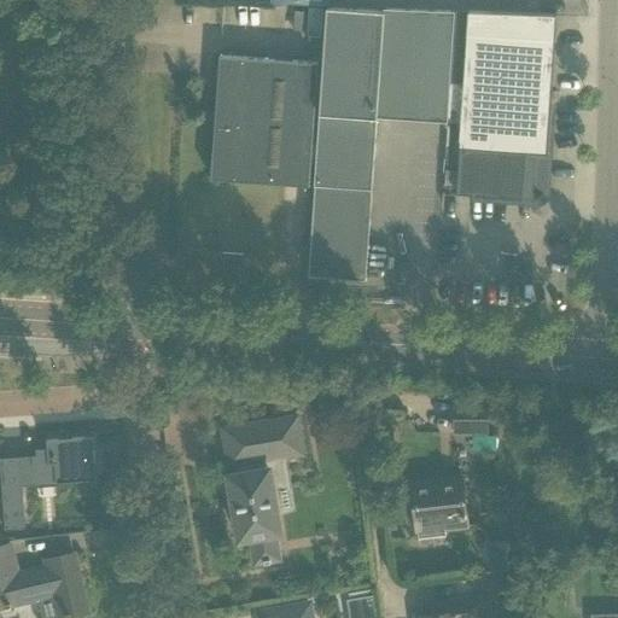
[(314,185),(315,185),(309,275),(365,280),(371,190),(375,117),(400,118),(447,122),(449,83),(454,10),(432,10),(408,9),(384,7),(384,10),(327,6),(320,112),(314,185)]
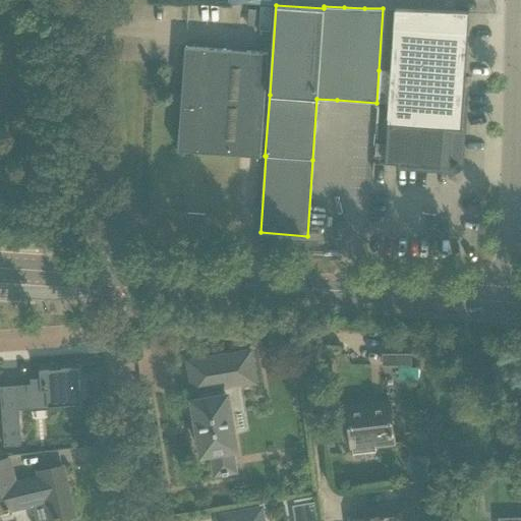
[(379,70),(377,103),(389,104),(385,165),(398,166),(452,169),(460,162),(464,88),(468,27),(469,12),(383,8),(379,70)]
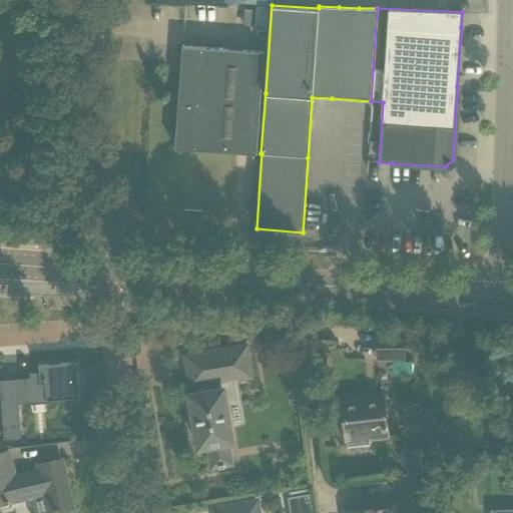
[(175,148),(169,224),(251,230),(257,154),(264,52),(182,46),(175,148)]
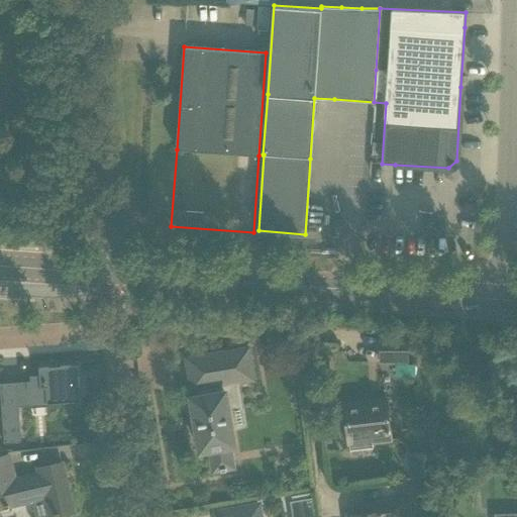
[(379,365),(407,365),(408,335),(380,335),(379,365)]
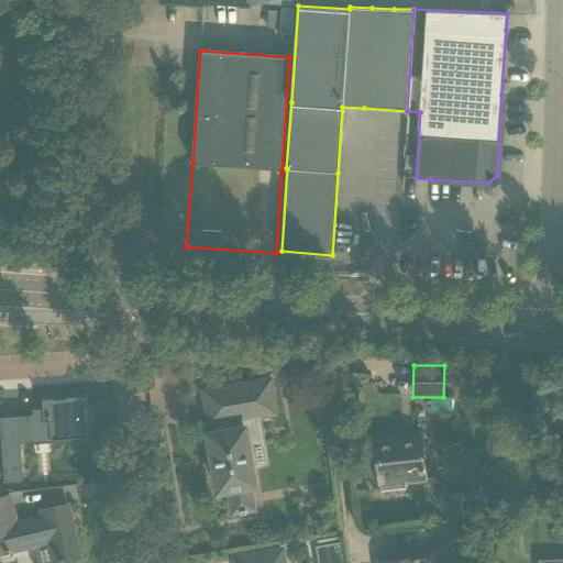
[(276,412),(271,379),(202,390),(209,424),(212,423),(213,432),(210,433),(210,432),(208,433),(212,453),(206,454),(209,473),(214,472),(219,493),(220,492),(228,490),(232,514),(241,512),(241,514),(246,512),(246,511),(255,510),(251,486),(253,486),(255,486),(252,466),(256,466),(253,445),(247,446),(243,419),(276,412)]
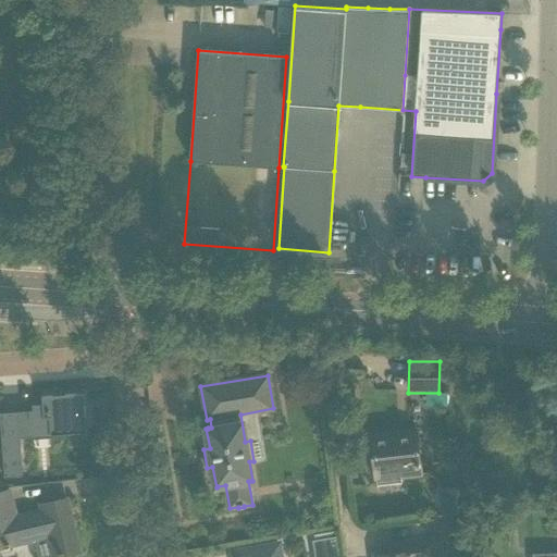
[(354,387),(343,388),(344,399),(355,398),(354,387)]
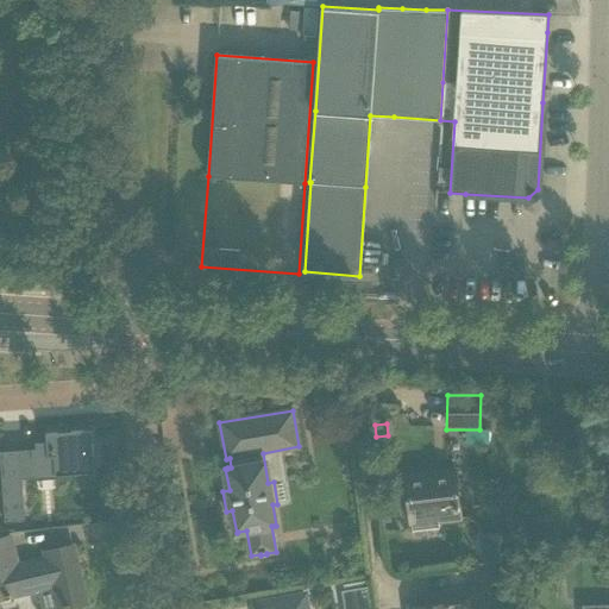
[(36,449),(0,451),(0,463),(5,522),(24,521),(22,479),(35,478),(36,478),(35,457),(54,456),(55,476),(75,475),(93,473),(93,481),(95,481),(92,431),(45,433),(46,441),(46,445),(37,446),(37,443),(35,443),(36,449)]
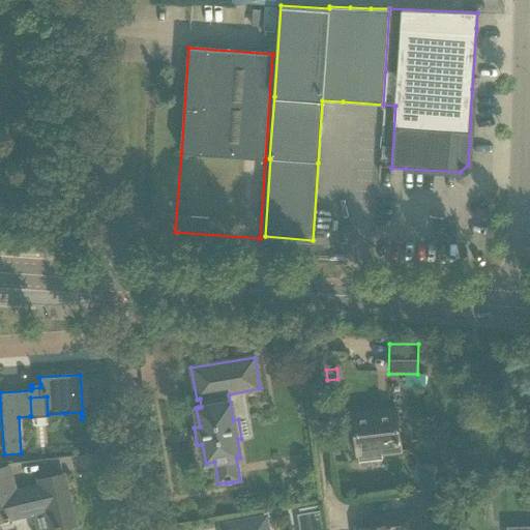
[(386,452),(401,450),(395,414),(373,417),(372,411),(353,413),(359,462),(383,459),(381,442),(385,442),(386,452)]
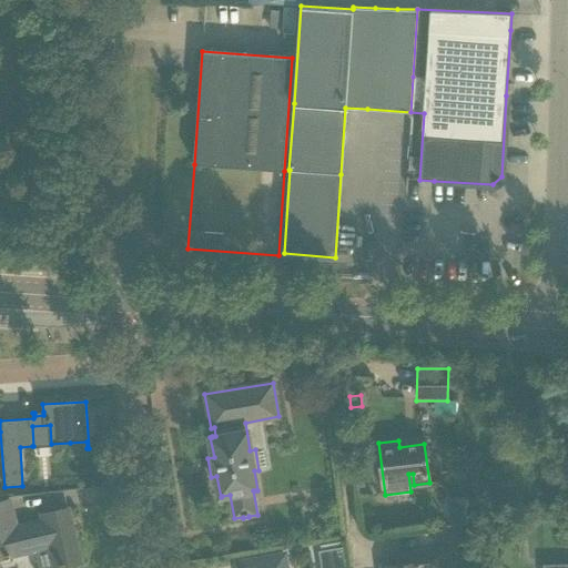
[(450,526),(467,524),(464,498),(448,500),(450,526)]
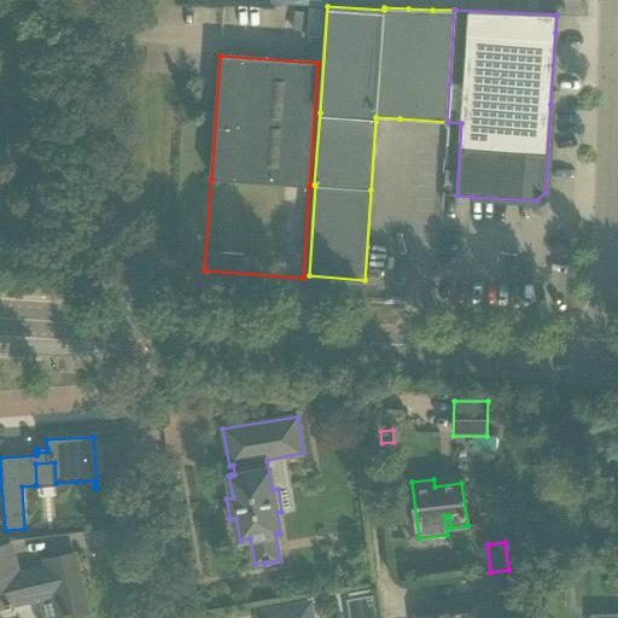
[(56,617),(64,617),(65,617),(89,612),(85,592),(82,593),(74,554),(46,560),(47,566),(16,573),(9,544),(0,547),(0,610),(51,599),(56,617)]
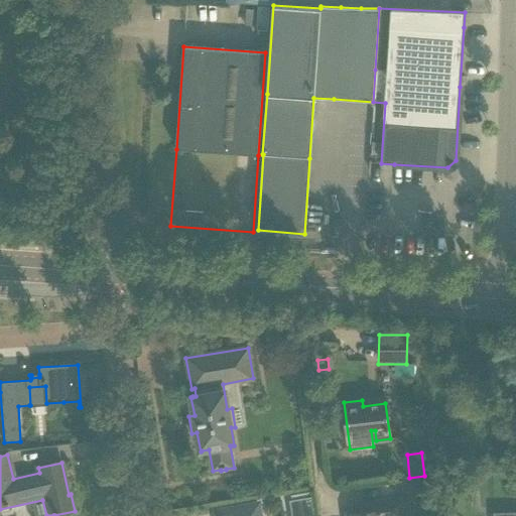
[(288,500),(291,514),(294,513),(294,515),(313,515),(310,496),(309,496),(308,491),(290,495),(290,500),(288,500)]
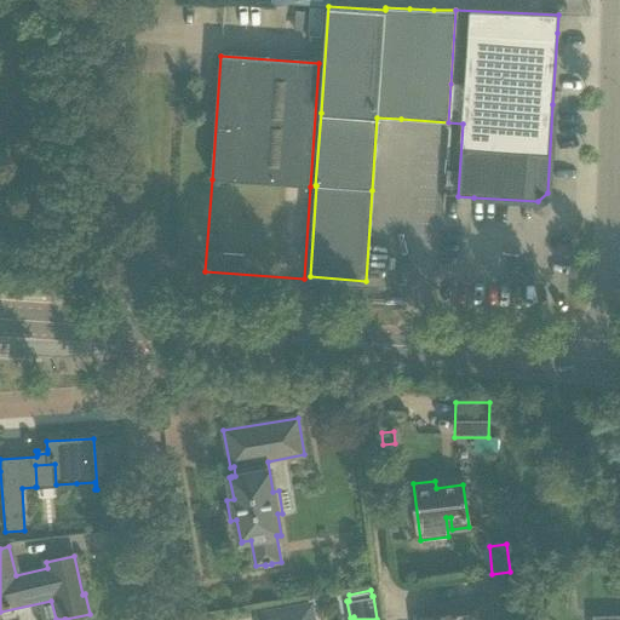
[(423,619),(491,619),(488,598),(434,604),(435,616),(423,618),(423,619)]
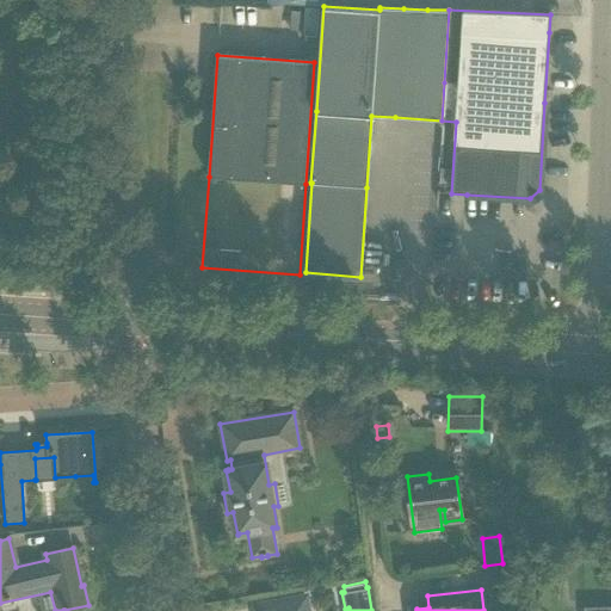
[(306,610),(303,598),(275,603),(276,610),(306,610)]
